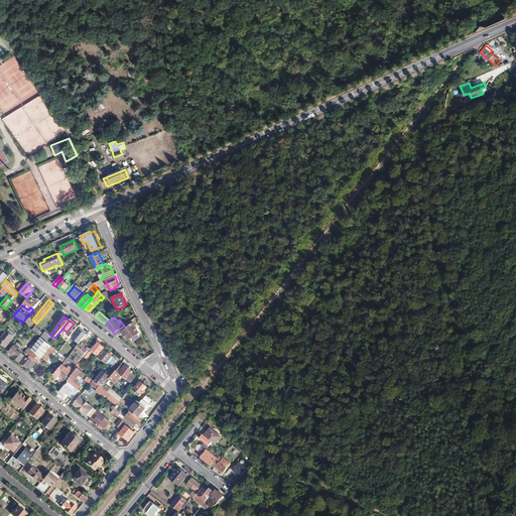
[(130,339),(133,342),(139,338),(137,335),(139,334),(136,330),(137,329),(133,324),(122,333),(125,337),(126,337),(129,341),(130,339)]
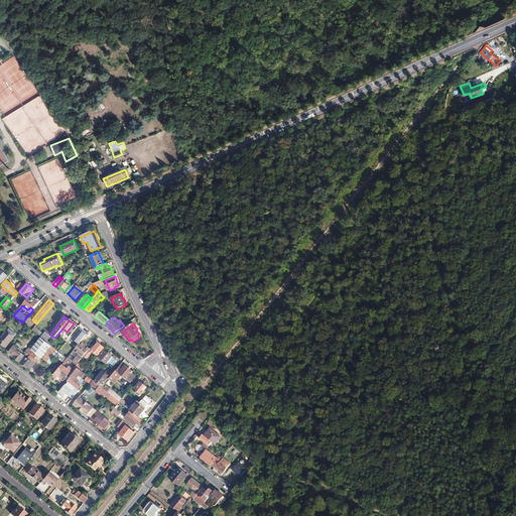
[(6,332),(12,338),(15,335),(8,329),(6,332)]
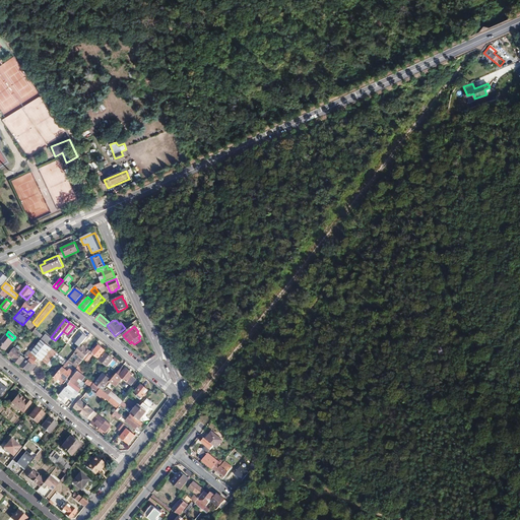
[(87,337),(80,332),(73,341),(80,346),(81,344),(87,337)]
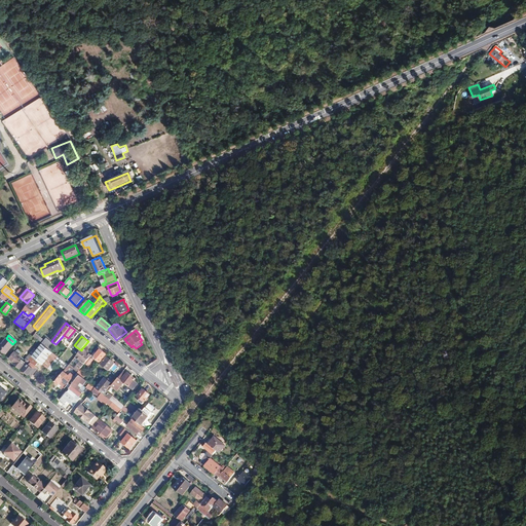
[(0,344),(0,348),(5,353),(12,344),(6,338),(1,343),(0,344)]
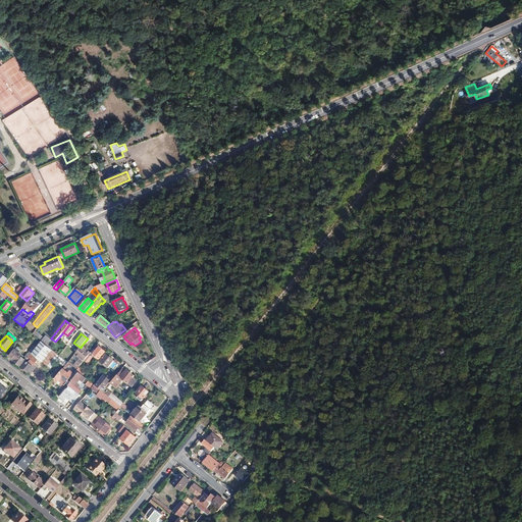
[(41,342),(32,354),(39,359),(42,362),(52,351),(41,342)]
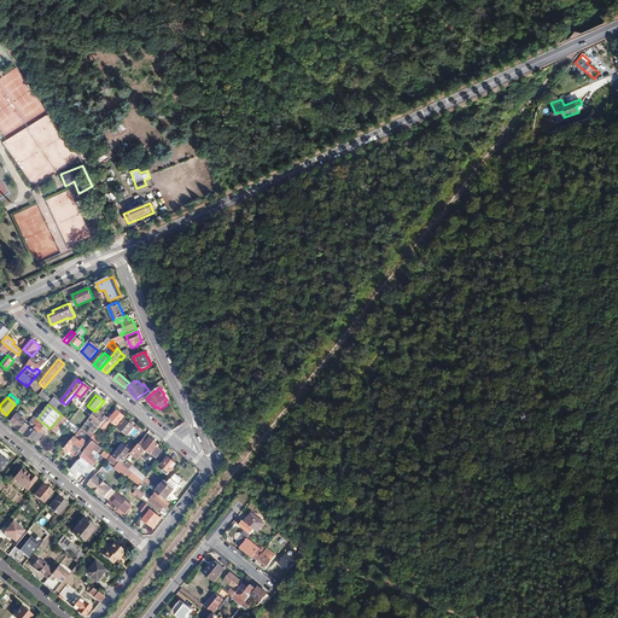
[(106,419),(108,418),(104,414),(101,413),(97,409),(95,412),(88,419),(94,425),(86,436),(91,439),(100,426),(106,419)]
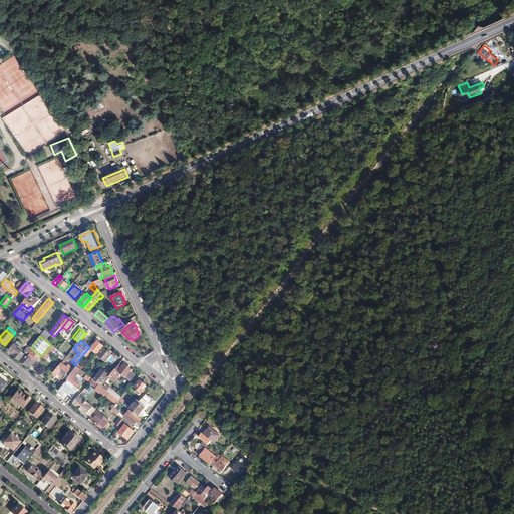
[(97,341),(91,348),(97,353),(103,346),(97,341)]
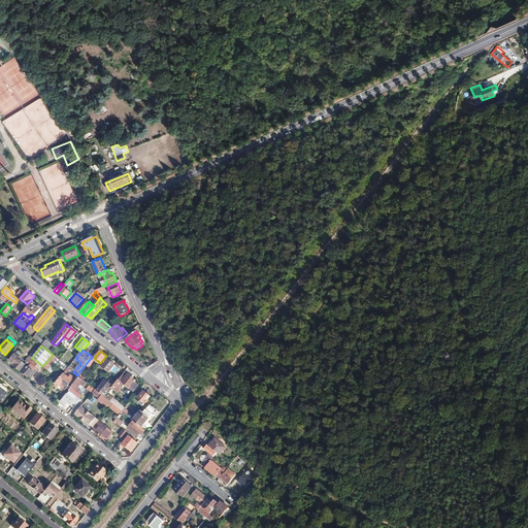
[(26,365),(20,360),(21,359),(15,354),(10,360),(14,364),(13,365),(21,371),(26,365)]
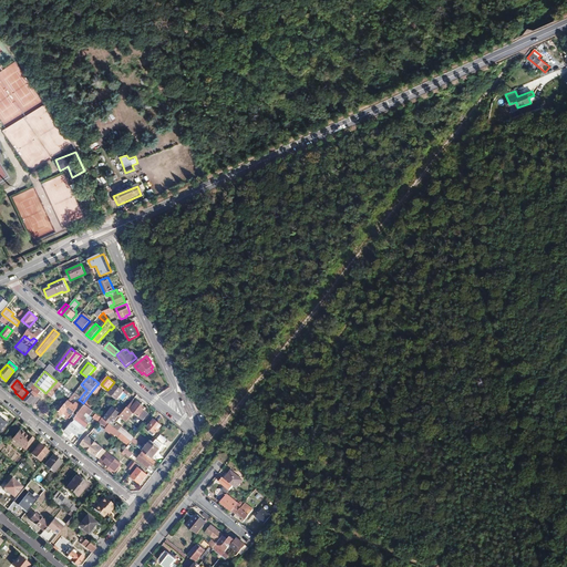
[(28,392),(22,399),(30,404),(31,403),(33,405),(40,397),(38,395),(42,390),(34,384),(28,392)]
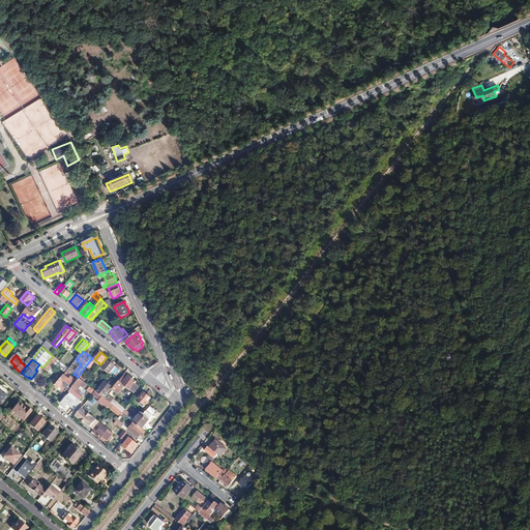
[(108,359),(101,366),(110,373),(117,364),(114,361),(112,363),(108,359)]
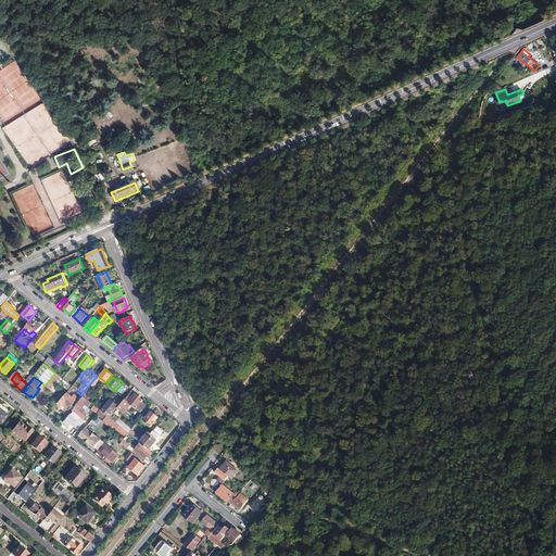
[(62,378),(59,382),(68,389),(72,386),(62,378)]
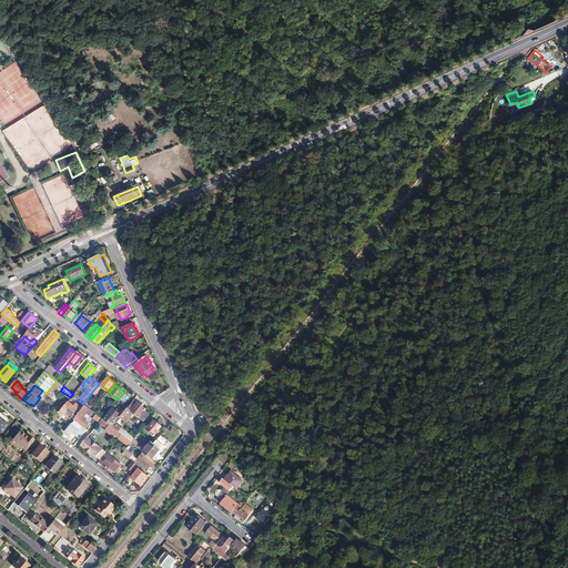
[(73,396),(59,413),(62,415),(63,414),(70,419),(81,406),(79,404),(77,406),(75,405),(74,405),(71,403),(75,397),(73,396)]
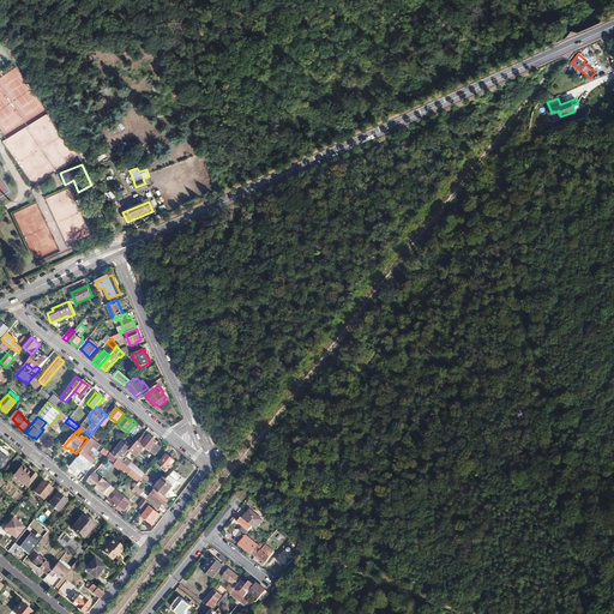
[(145,432),(133,447),(136,450),(142,444),(156,455),(162,447),(157,445),(158,443),(145,432)]
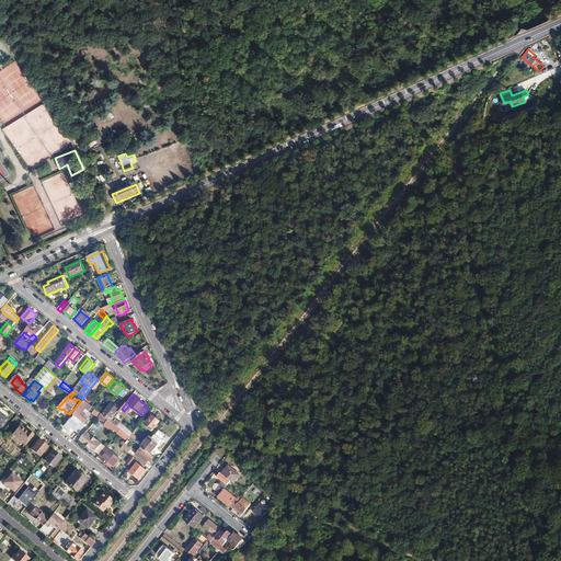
[(93,407),(84,400),(75,413),(86,422),(89,418),(86,414),(93,407)]
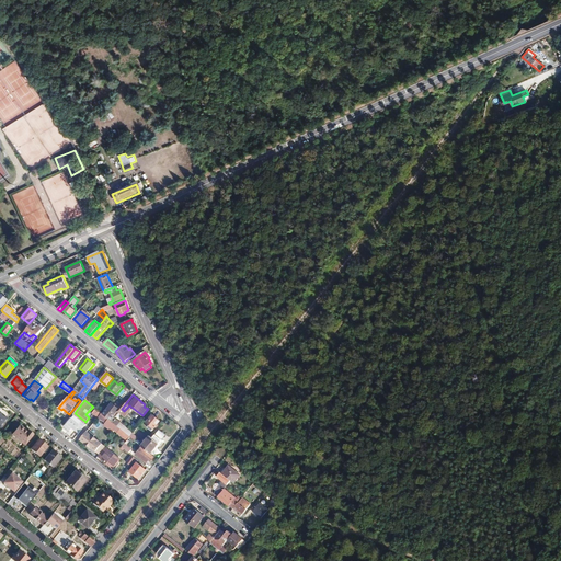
[(112,402),(105,411),(111,415),(112,414),(114,415),(119,410),(112,402)]
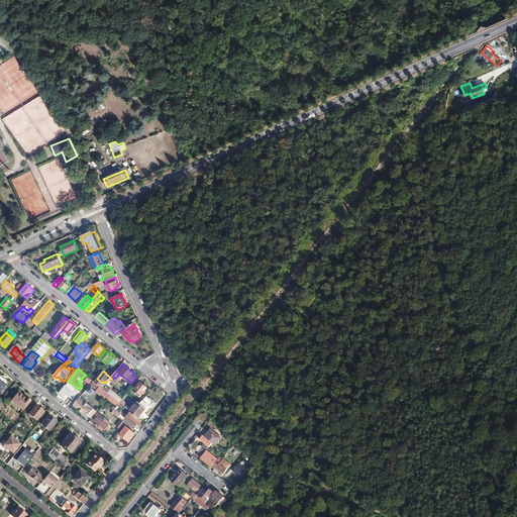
[(106,391),(93,381),(90,385),(107,398),(110,395),(106,391)]
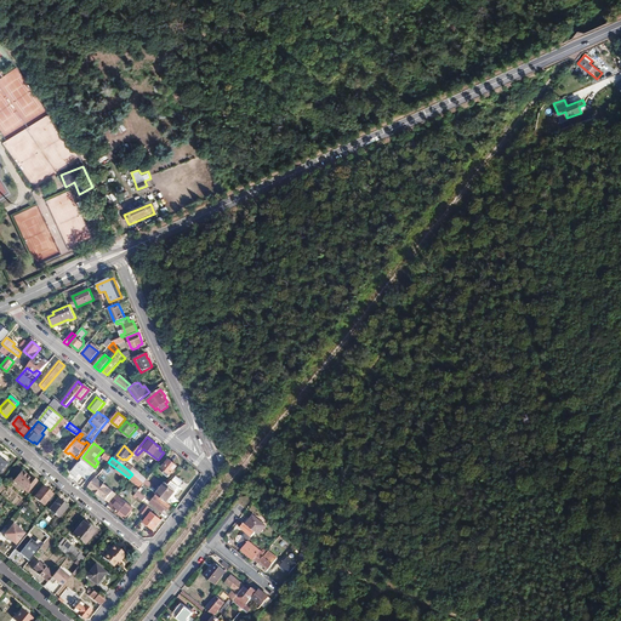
[(169,478),(177,467),(169,460),(163,468),(166,471),(164,474),(169,478)]
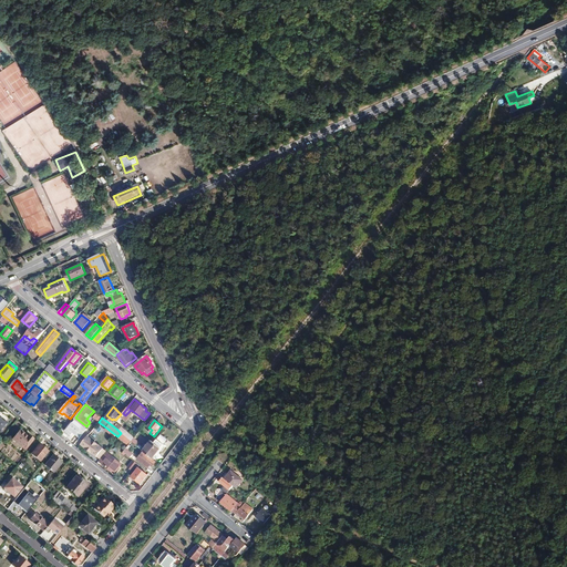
[(68,422),(61,430),(68,435),(72,431),(79,437),(84,432),(75,424),(73,426),(68,422)]
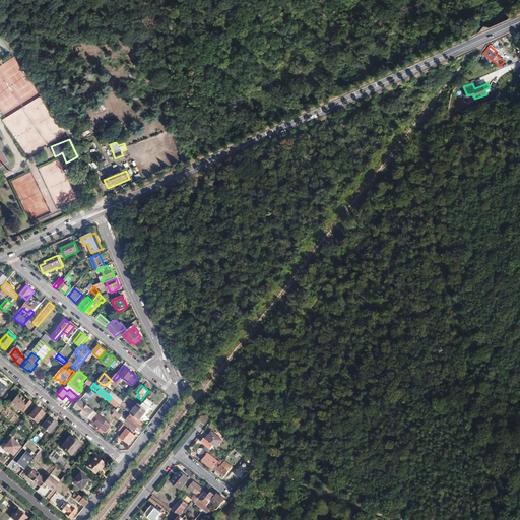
[(117,396),(109,390),(107,393),(111,397),(114,399),(117,396)]
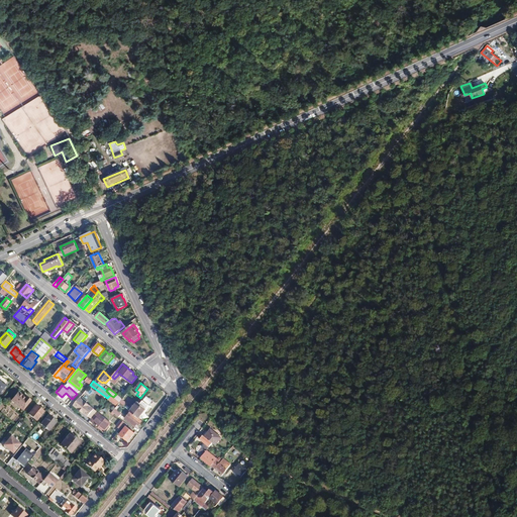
[(17,393),(11,401),(22,410),(29,401),(25,397),(24,398),(17,393)]
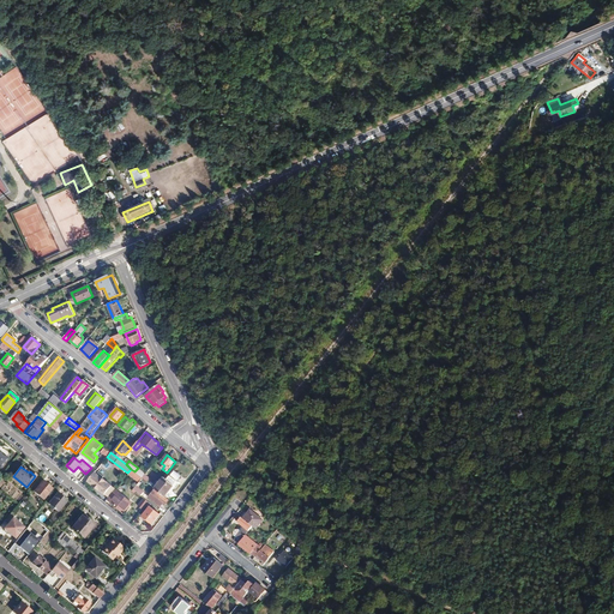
[(131,469),(127,473),(138,482),(142,477),(134,471),(131,469)]
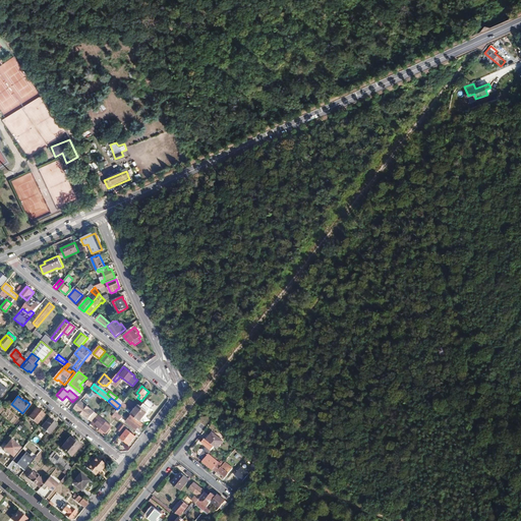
[(80,401),(74,408),(92,421),(97,415),(98,414),(80,401)]
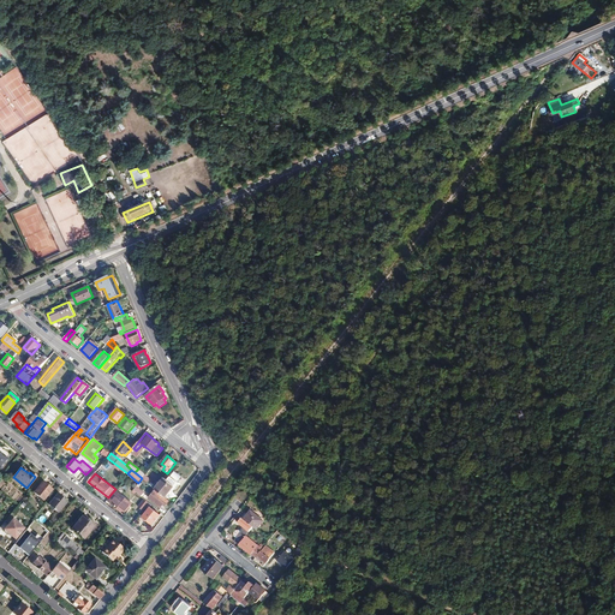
[(165,497),(177,482),(171,477),(167,481),(165,478),(155,489),(156,490),(165,497)]
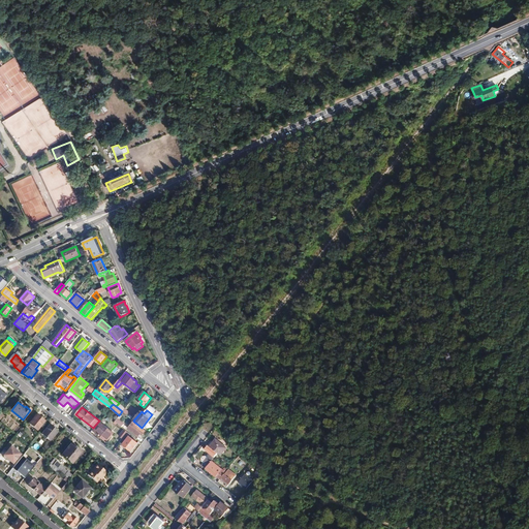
[(37,414),(29,424),(37,430),(44,422),(37,414)]
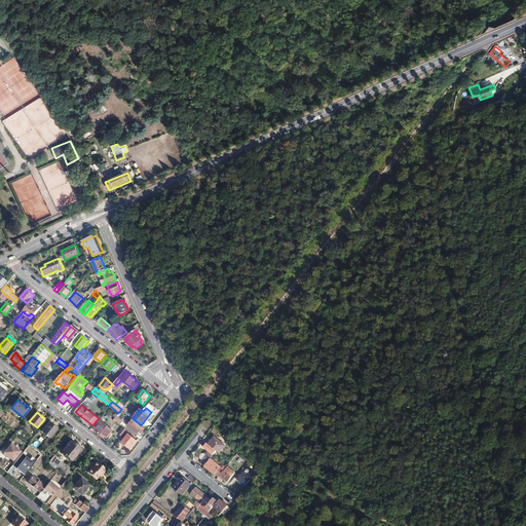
[(123,420),(117,415),(114,418),(120,424),(123,420)]
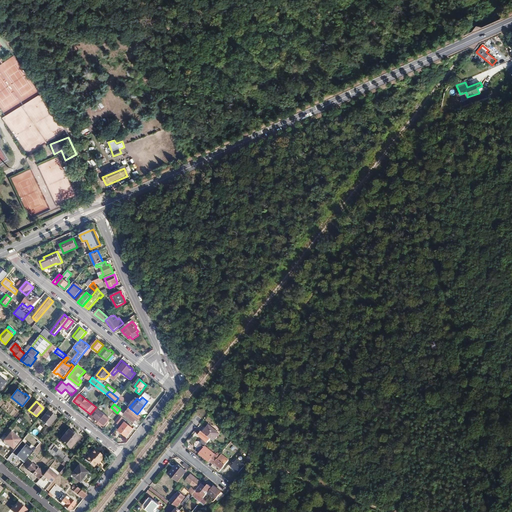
[(109,419),(95,408),(90,414),(89,416),(103,427),(109,419)]
